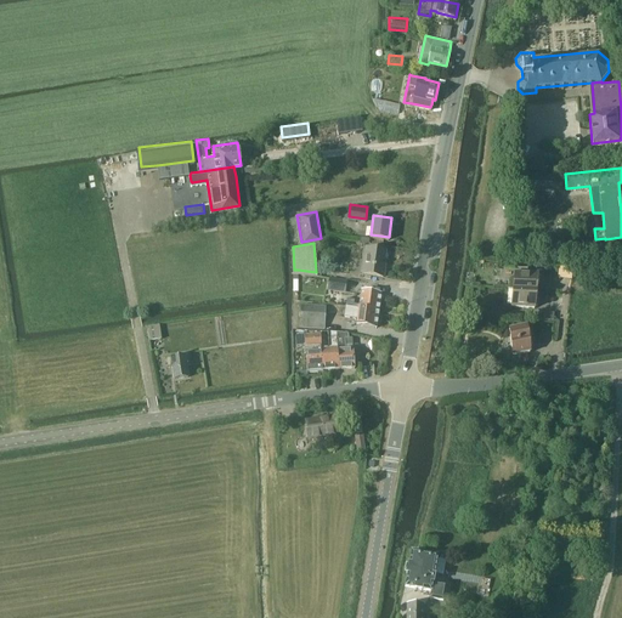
[(363,271),(383,275),(386,255),(385,255),(386,249),(367,245),(363,271)]
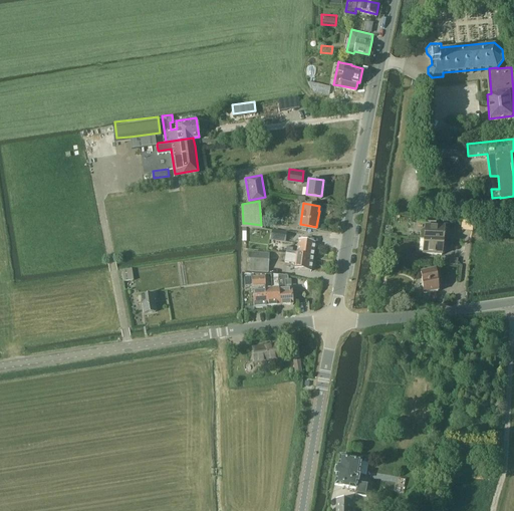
[(421,228),(420,236),(424,236),(443,238),(445,224),(426,222),(425,226),(424,226),(421,228)]
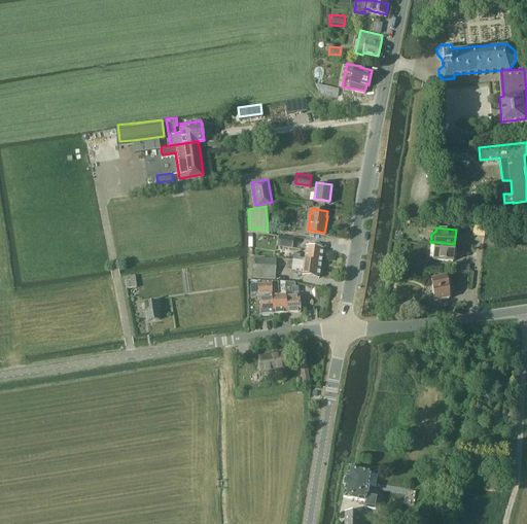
[(278,243),(292,245),(293,236),(279,234),(278,243)]
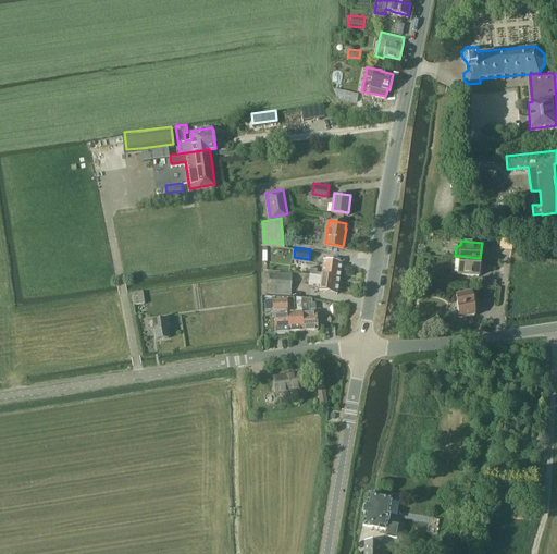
[(479,273),(480,258),(459,256),(458,271),(479,273)]
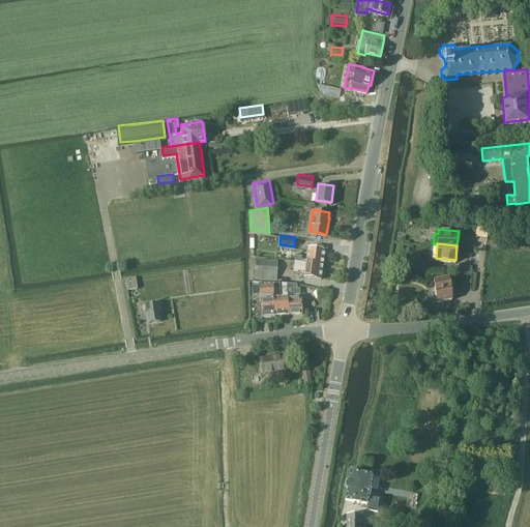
[(296,253),(295,259),(323,262),(325,247),(307,245),(306,258),(301,258),(302,254),(296,253)]
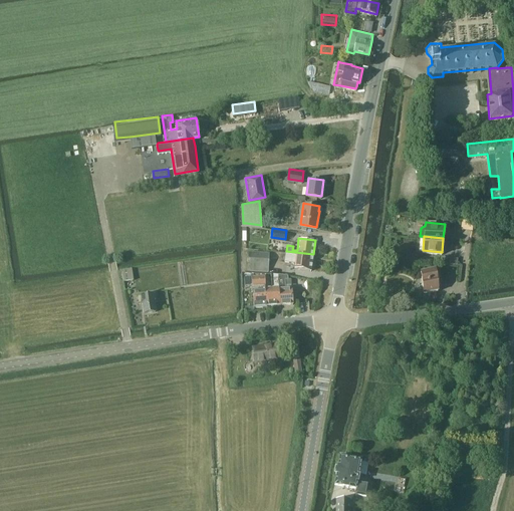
[(250,250),(249,267),(268,269),(268,256),(269,251),(250,250)]
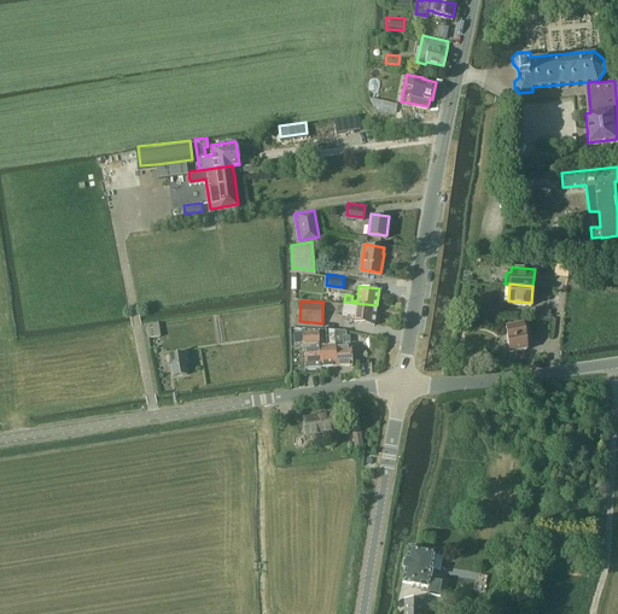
[(344,302),(343,311),(355,314),(355,320),(374,322),(377,305),(344,302)]
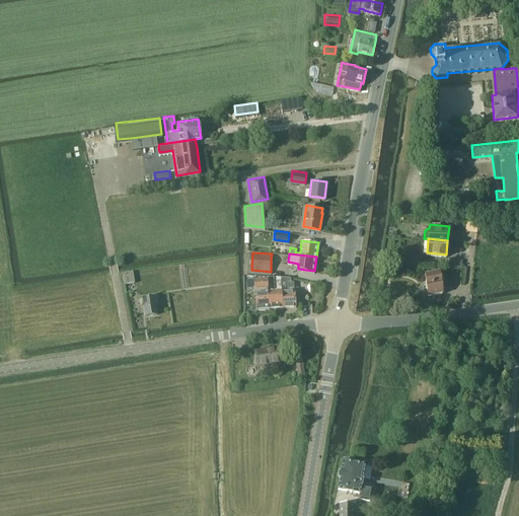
[(126,282),(135,280),(133,269),(124,270),(126,282)]
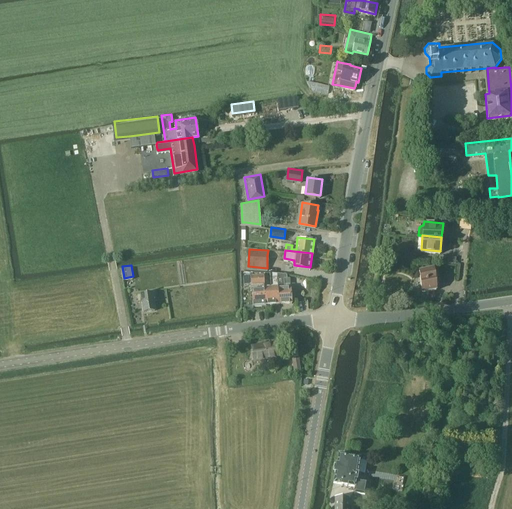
[(422,289),(436,287),(434,265),(419,267),(422,289)]
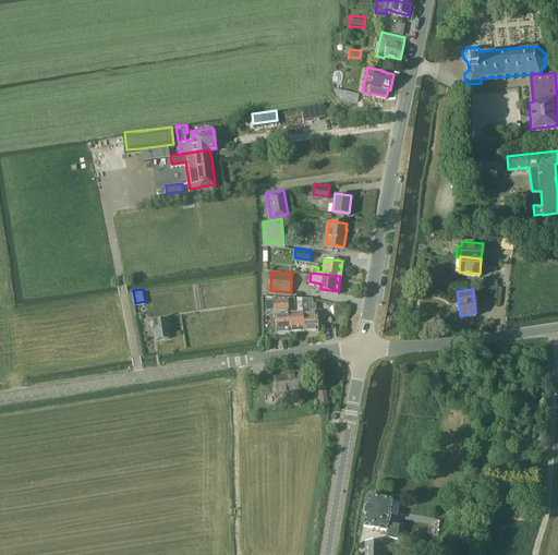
[(295,312),(289,313),(290,329),(305,328),(302,296),(295,296),(296,301),(295,301),(295,312)]
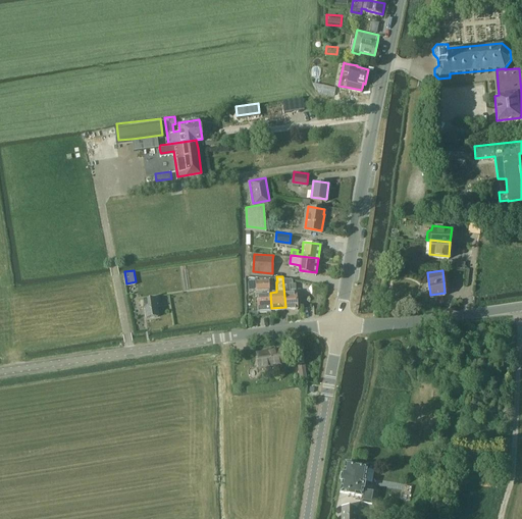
[(292,278),(282,276),(285,307),(298,306),(297,291),(296,291),(290,291),(289,281),(292,280),(292,278)]
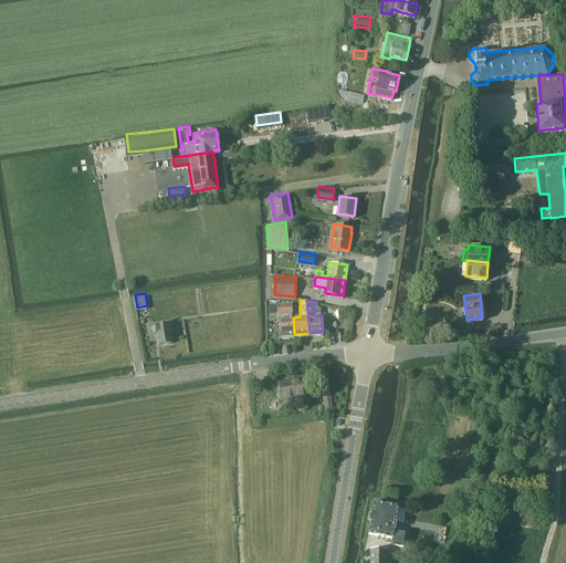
[(279,303),(278,303),(278,311),(279,319),(280,319),(281,335),(282,335),(282,336),(291,335),(294,334),(293,318),(292,302),(279,303)]
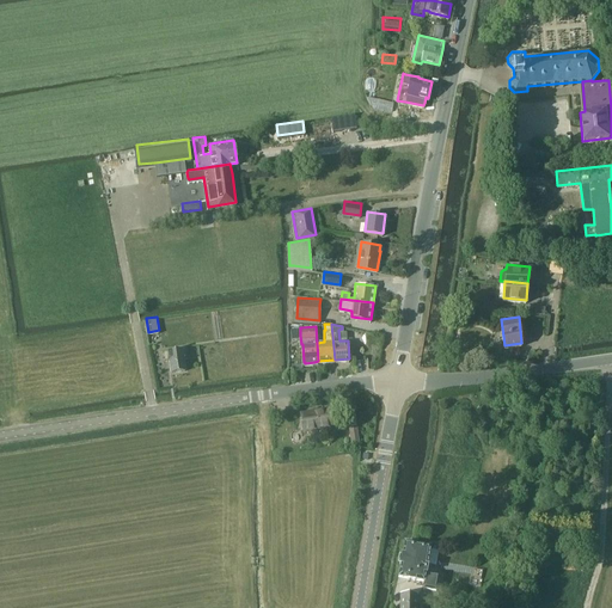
[(172,370),(184,369),(182,348),(170,349),(170,350),(161,350),(163,360),(171,358),(172,370)]
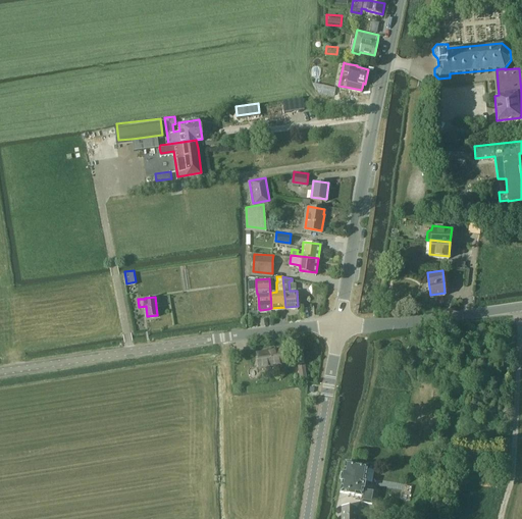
[(260,365),(282,362),(280,347),(257,351),(260,365)]
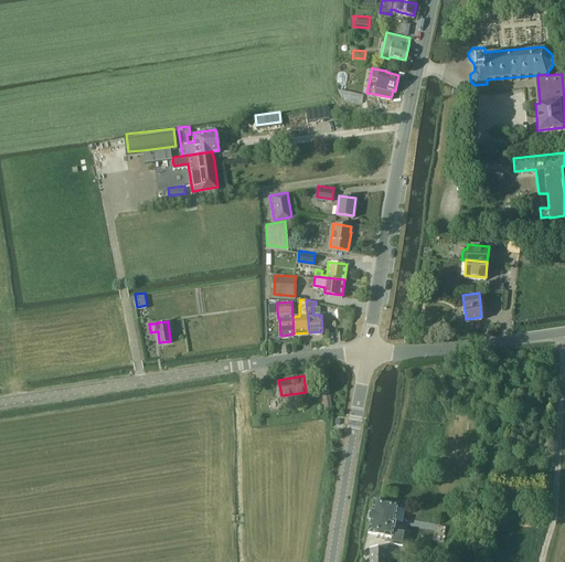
[(326,410),(332,409),(330,392),(323,392),(326,410)]
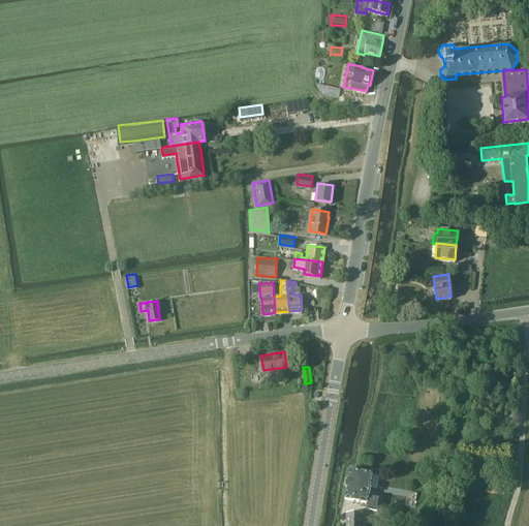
[(369,487),(372,470),(350,467),(348,478),(347,478),(346,486),(345,497),(367,500),(369,500),(368,506),(377,508),(379,495),(369,493),(370,487),(369,487)]
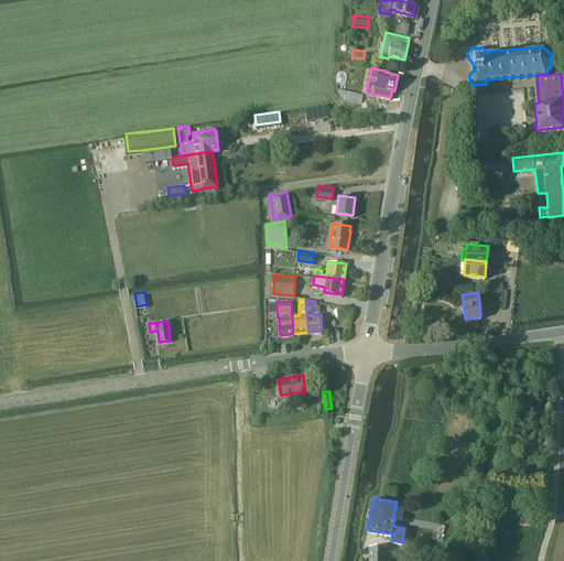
[(368,560),(383,560),(386,547),(369,546),(368,560)]
